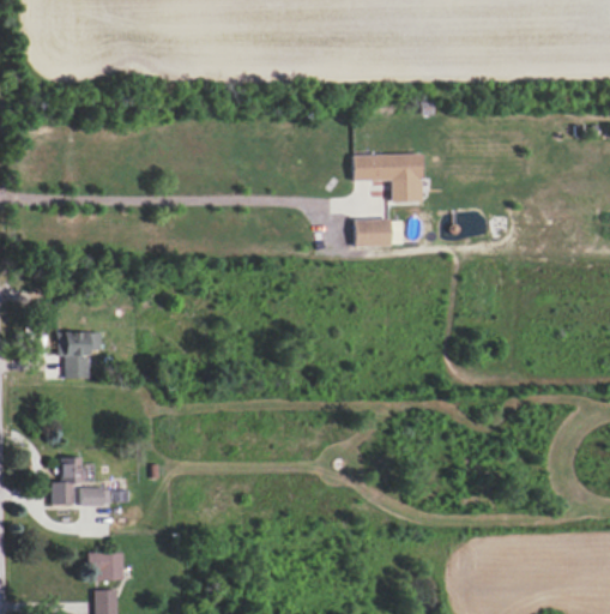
[(351,155),(352,182),(390,182),(391,202),(422,202),(421,152),(351,155)]
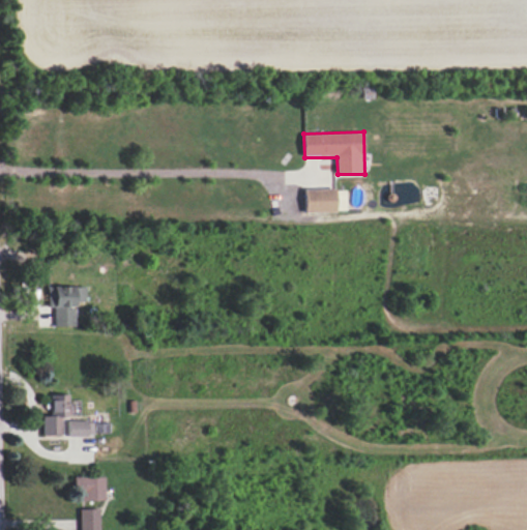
[(350,211),(349,188),(305,190),(305,212),(350,211)]
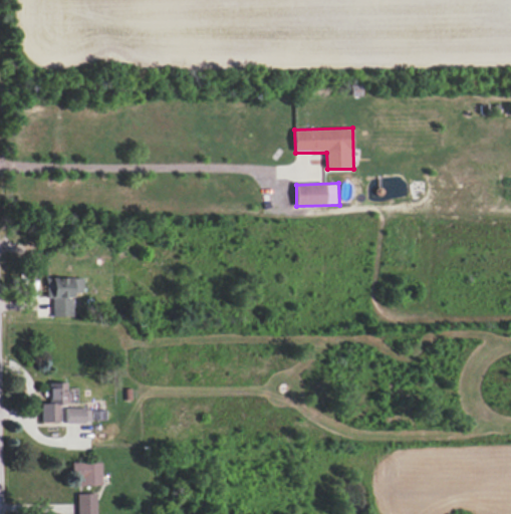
[(47,278),(48,298),(54,297),(54,316),(75,316),(74,294),(84,293),(84,278),(47,278)]
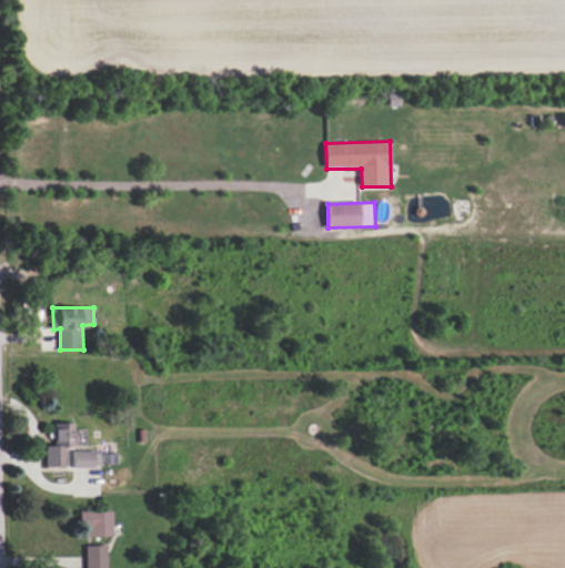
[(78,423),(56,423),(57,446),(48,446),(48,466),(69,466),(69,445),(78,445),(78,423)]
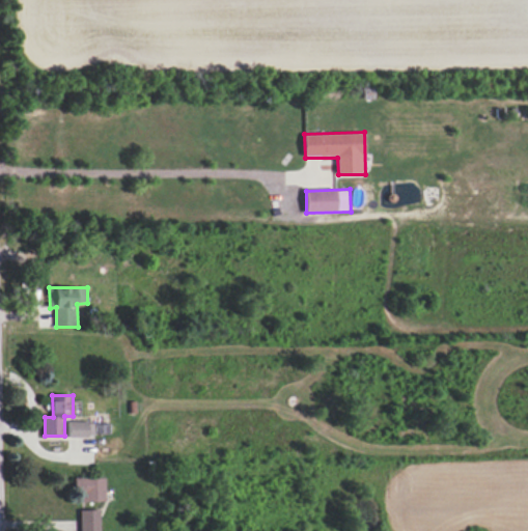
[(71,438),(96,437),(95,421),(71,422),(71,438)]
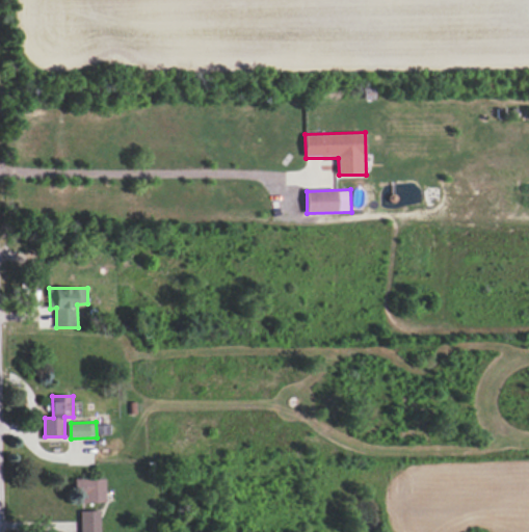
[(107,478),(77,479),(77,491),(83,491),(83,503),(107,502),(107,478)]
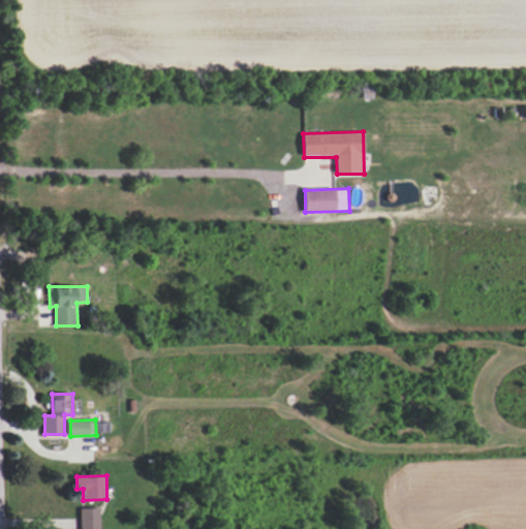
[(82,528),(101,528),(101,507),(82,508),(82,528)]
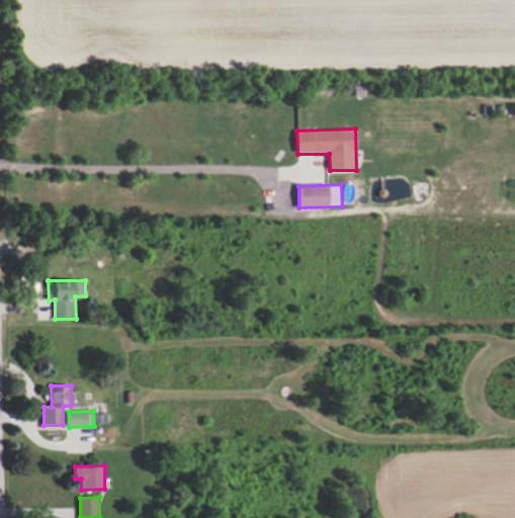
All buildings are outlined.
